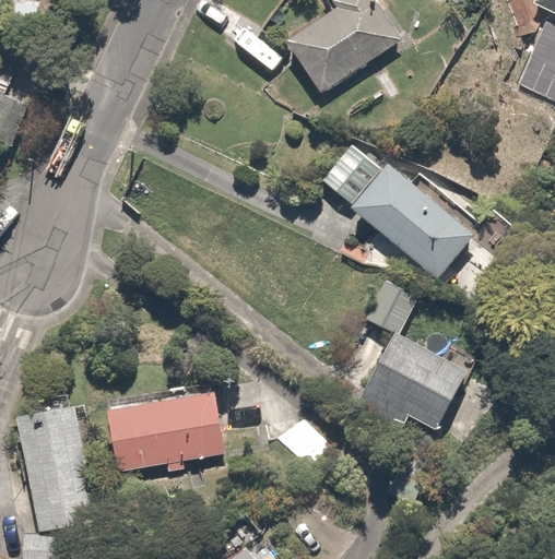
[(339,0),(341,2),(286,36),(323,95),(406,43),(379,0),(339,0)]
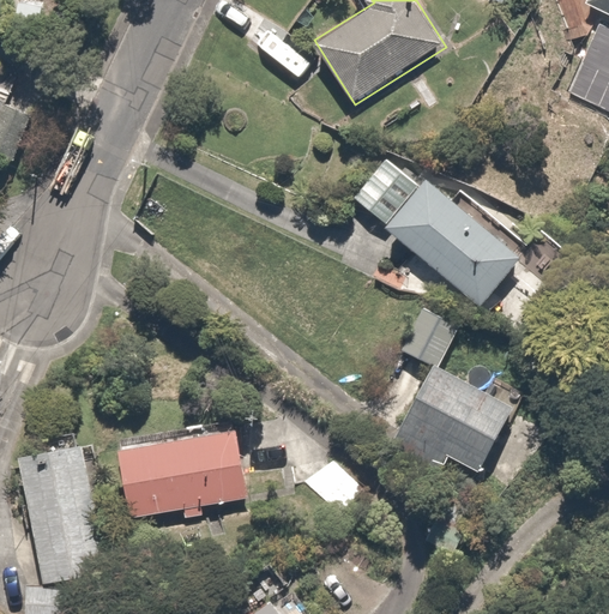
[(608,0),(584,0),(583,4),(608,16),(608,0)]
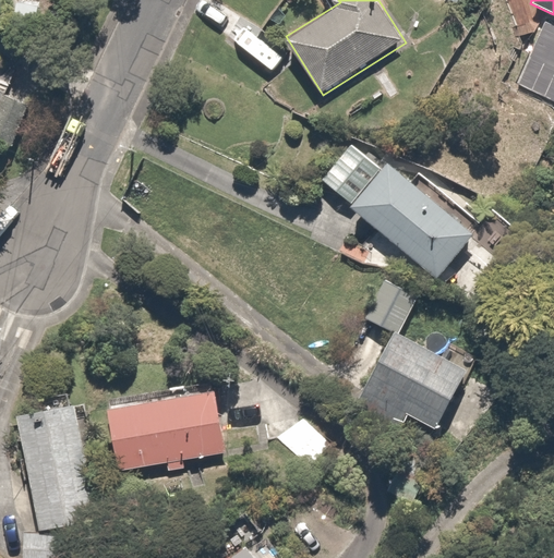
[(553,102),(553,27),(541,21),(512,84),(553,104),(553,102)]
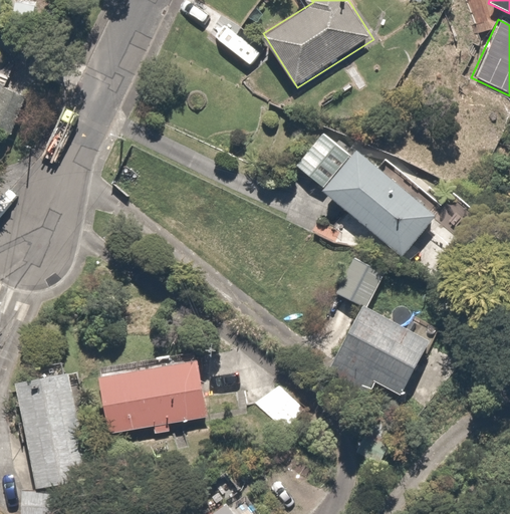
[(27,96),(0,86),(0,140),(9,144),(27,96)]
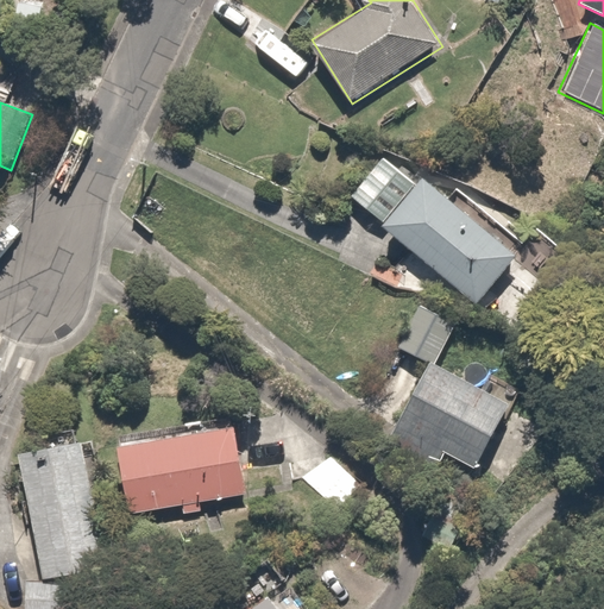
[(347,192),(497,326),(534,286),(514,267),(522,257),(429,174),(420,184),(383,152),(347,192)]
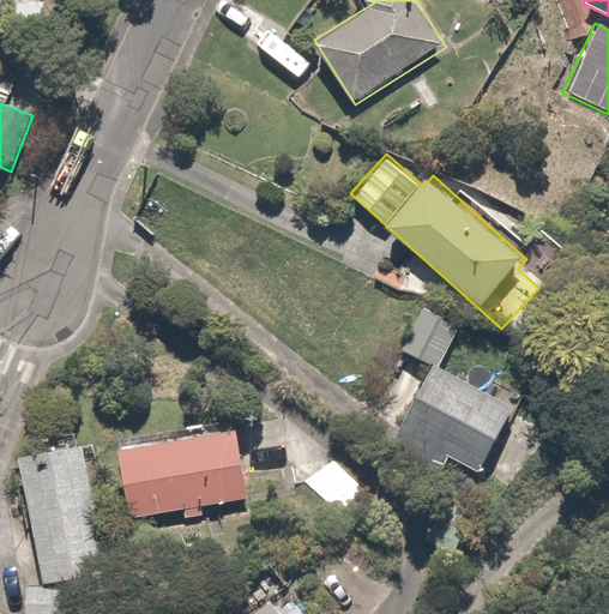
[(428,367),(383,446),(436,477),(450,453),(476,470),(512,409),(438,366),(459,329),(424,307),(399,350),(428,367)]
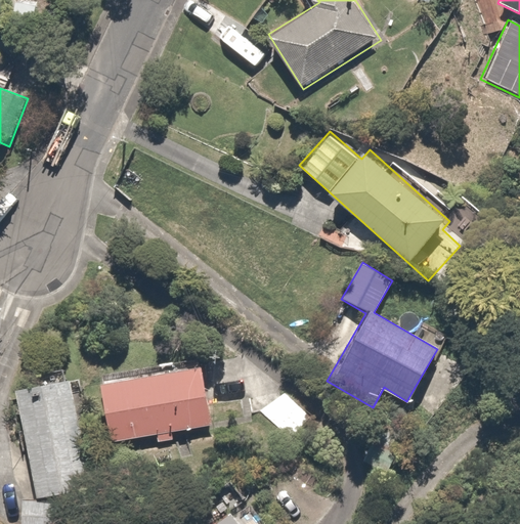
[(109,376),(114,440),(226,429),(220,365),(109,376)]
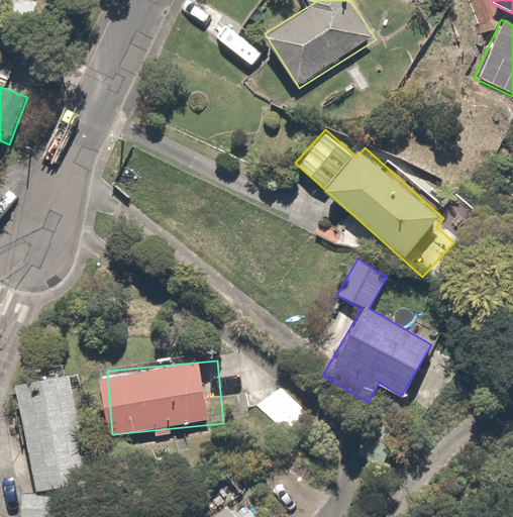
[(79,367),(19,375),(34,491),(94,483),(79,367)]
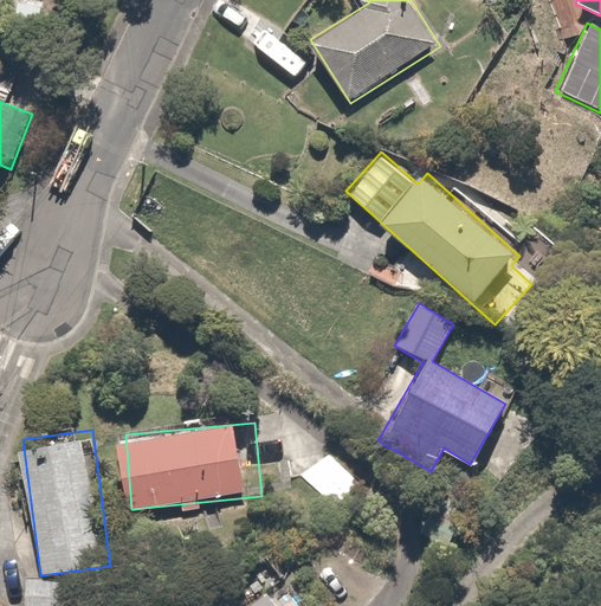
[(324,446),(297,479),(330,508),(357,475),(324,446)]
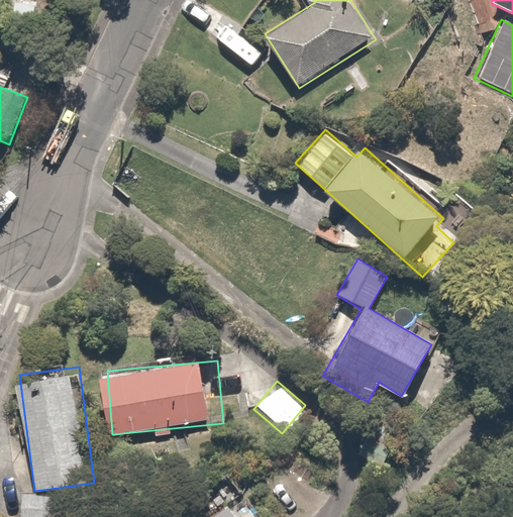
[(65,516),(67,498),(18,495),(16,516),(65,516)]
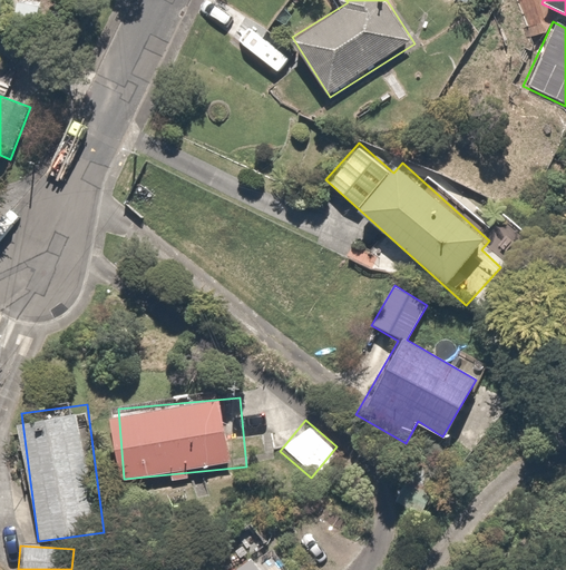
[(275,569),(262,551),(237,569),(275,569)]
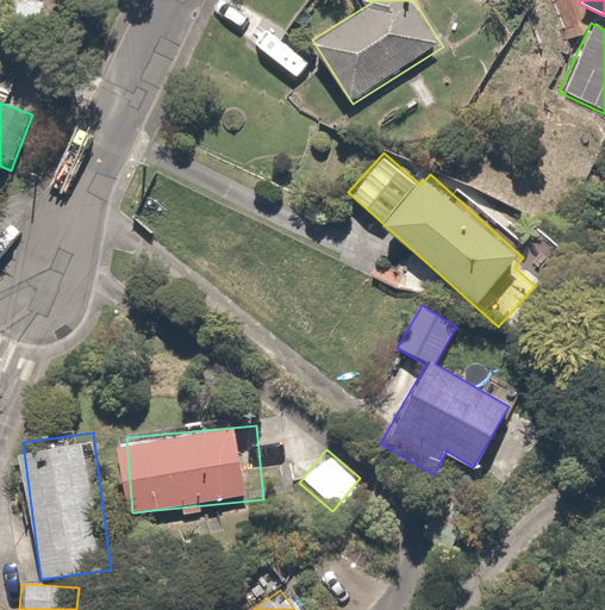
All buildings are outlined.
